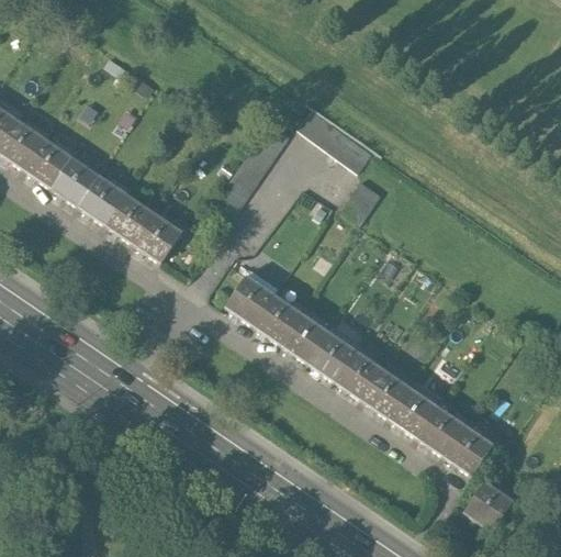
[(311,110),(296,131),(358,173),(371,153),(311,110)]
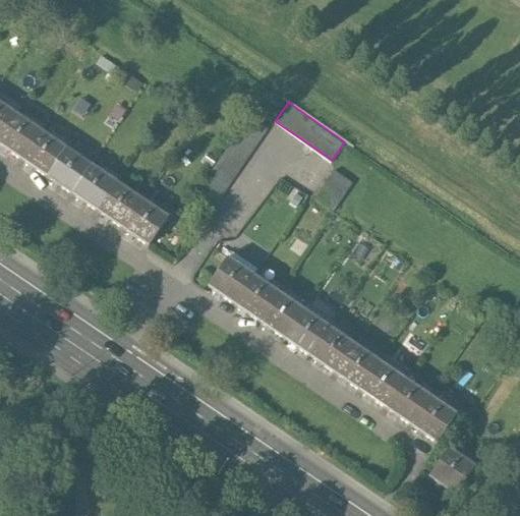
[(0,135),(15,114),(0,103),(0,135)]
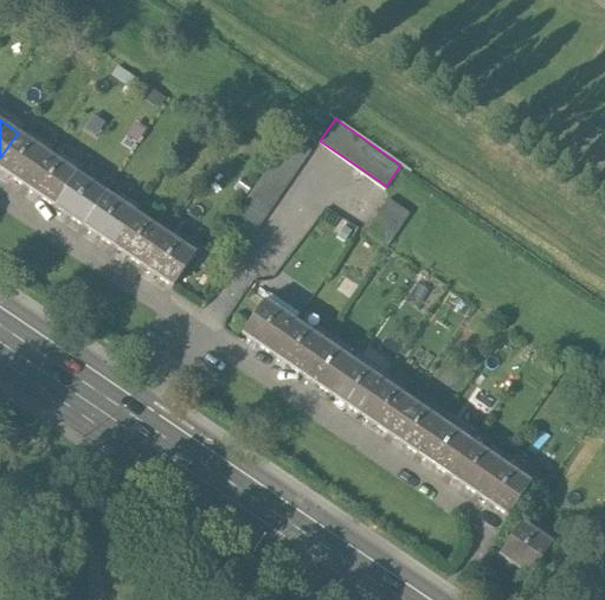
[(0,157),(0,165),(26,182),(47,153),(18,133),(0,157)]
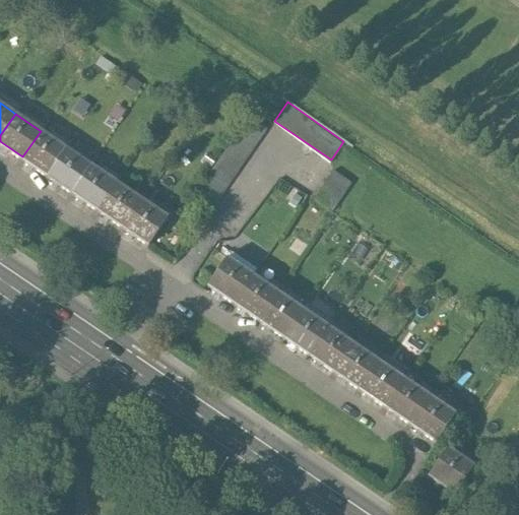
[(251,116),(197,190),(219,205),(272,131),(251,116)]
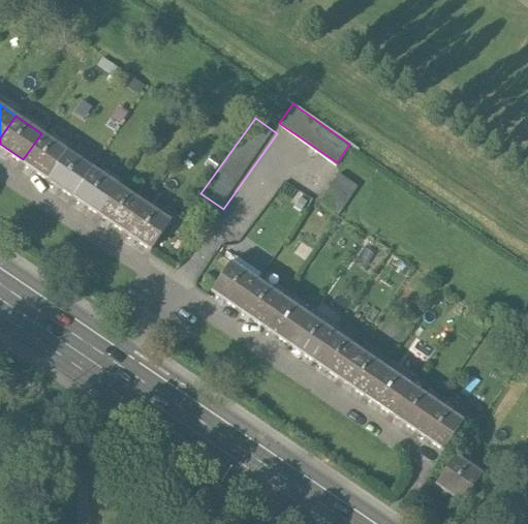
[(23,159),(49,177),(66,151),(41,133),(23,159)]
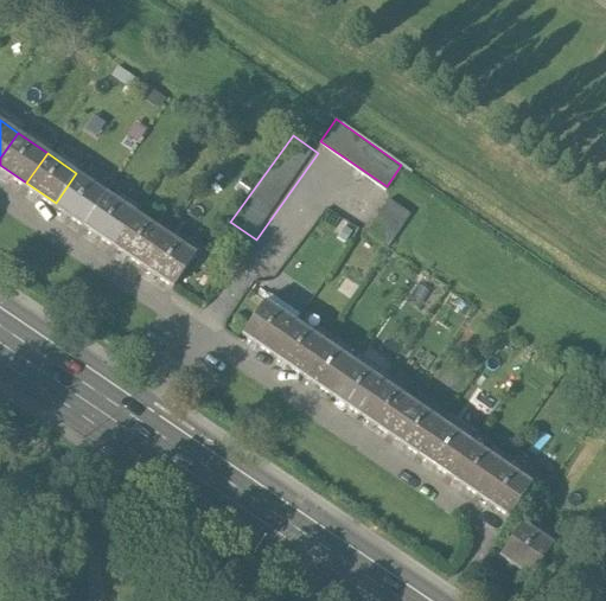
[(56,203),(85,223),(106,193),(76,173),(56,203)]
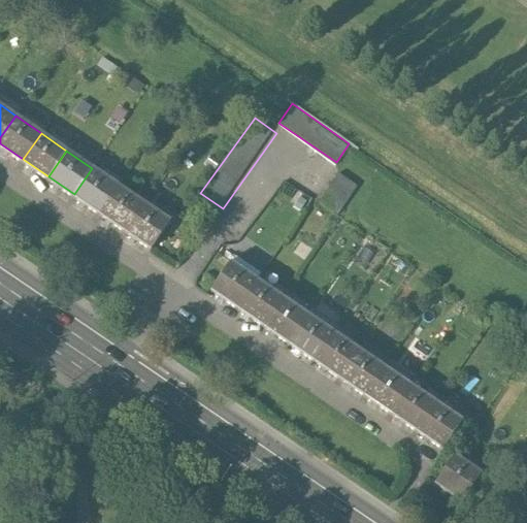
[(74,194),(99,211),(118,186),(92,168),(74,194)]
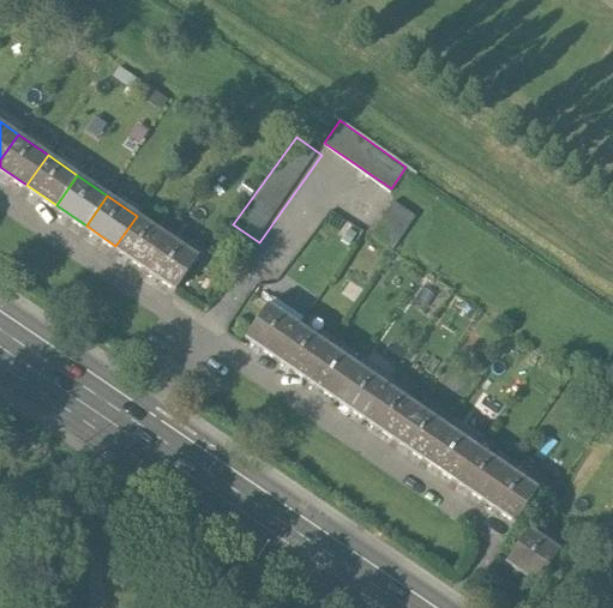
[(416,211),(395,197),(372,230),(392,246),(416,211)]
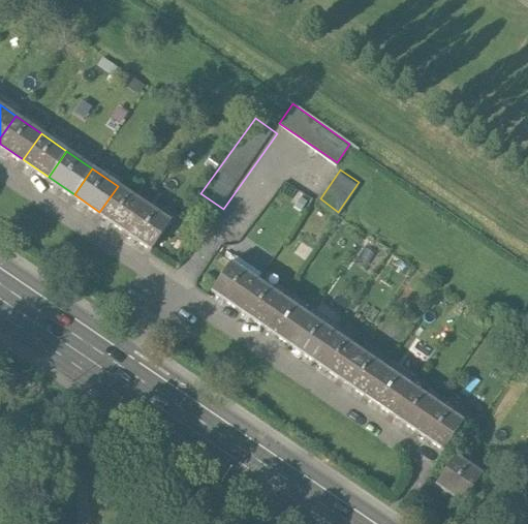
[(99,212),(125,229),(143,204),(118,186),(99,212)]
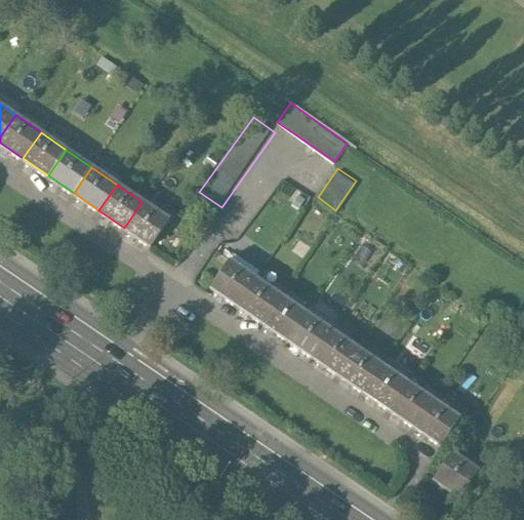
[(167,220),(142,202),(124,228),(150,245),(167,220)]
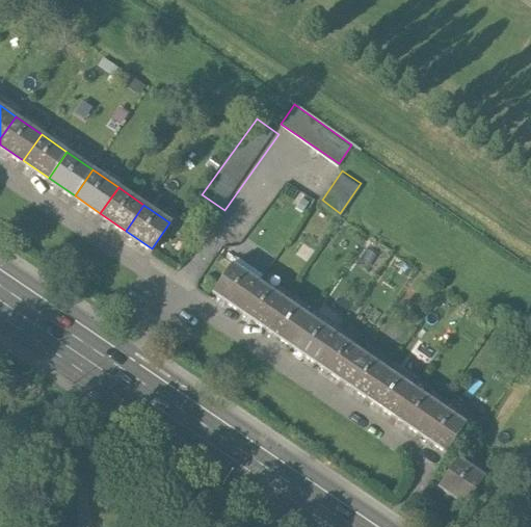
[(212,289),(238,307),(258,279),(231,260),(212,289)]
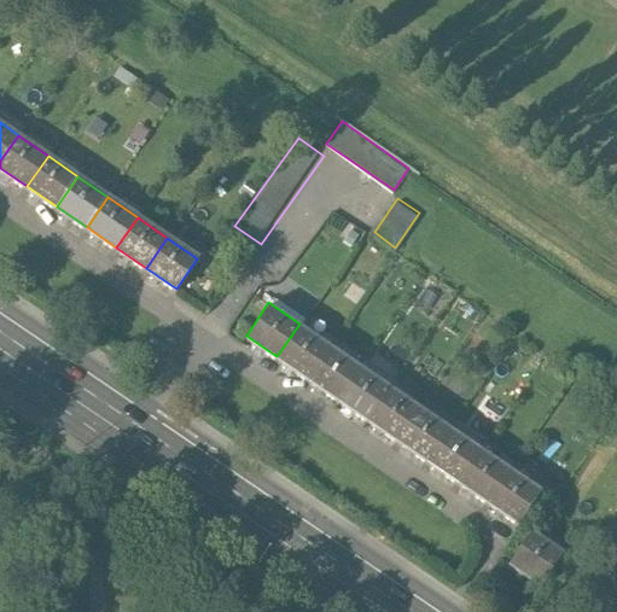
[(277,356),(307,377),(330,344),(300,324),(277,356)]
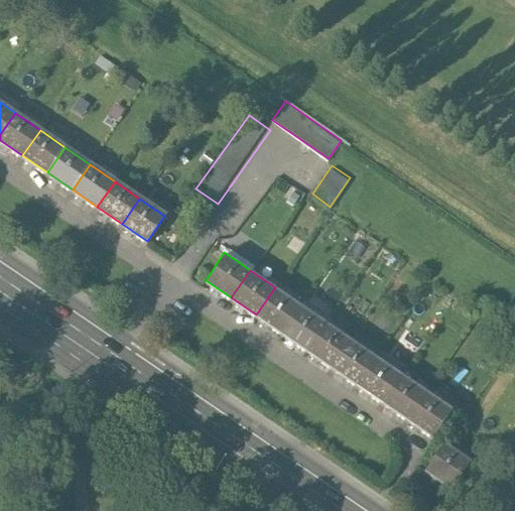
[(256,314),(281,332),(300,304),(275,287),(256,314)]
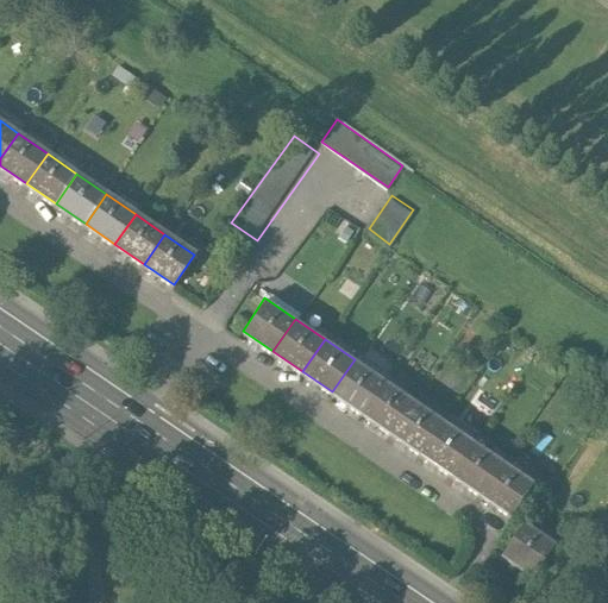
[(332,391),(362,413),(384,379),(355,359),(332,391)]
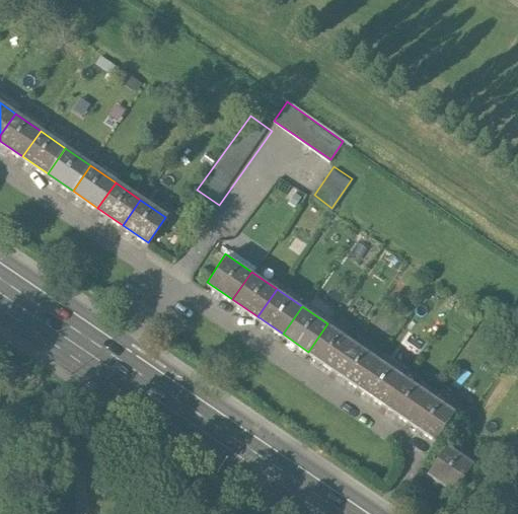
[(308,352),(334,369),(353,341),(327,323),(308,352)]
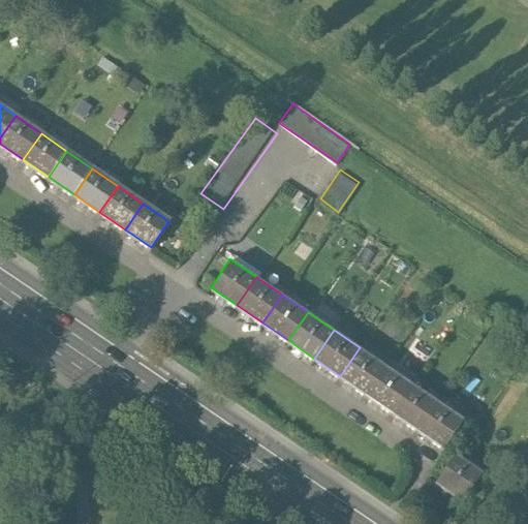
[(340,376),(366,394),(385,366),(360,347),(340,376)]
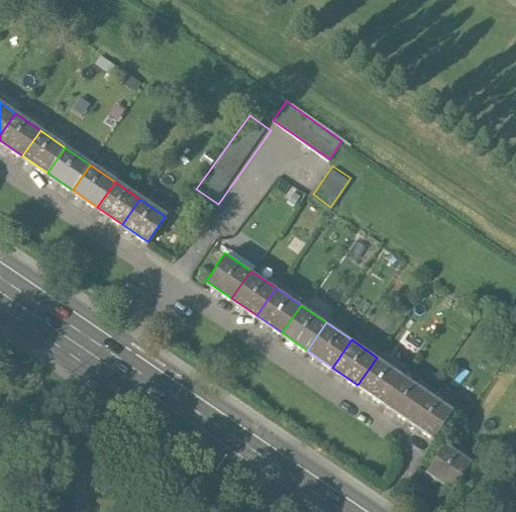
[(357,385),(383,402),(402,375),(377,357),(357,385)]
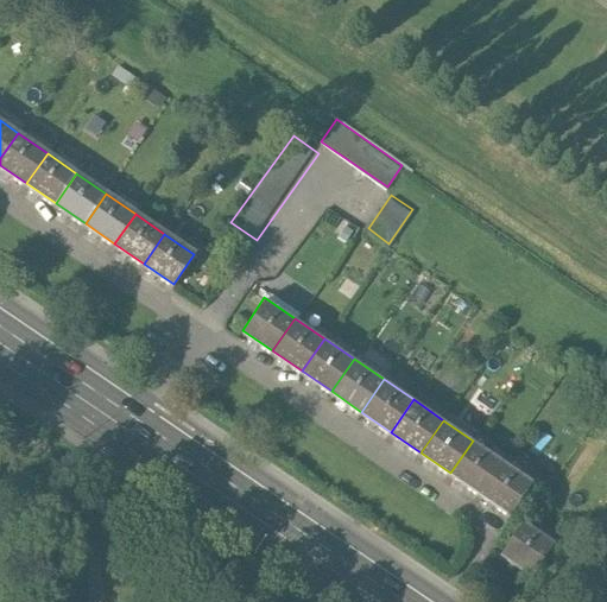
[(450,473),(480,493),(503,461),(473,441),(450,473)]
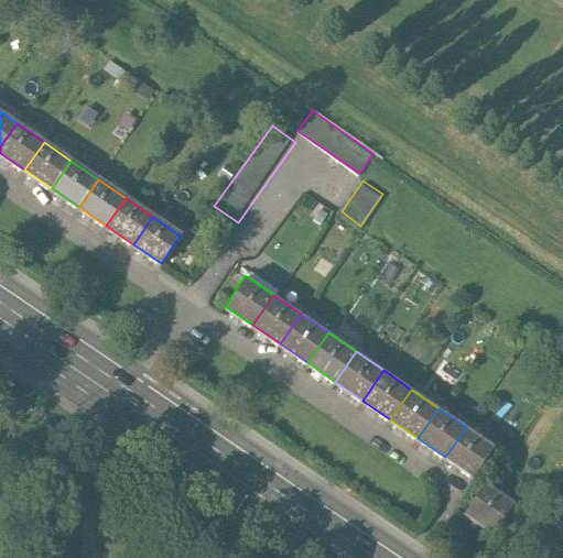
[(494,446),(466,427),(445,457),(473,477),(494,446)]
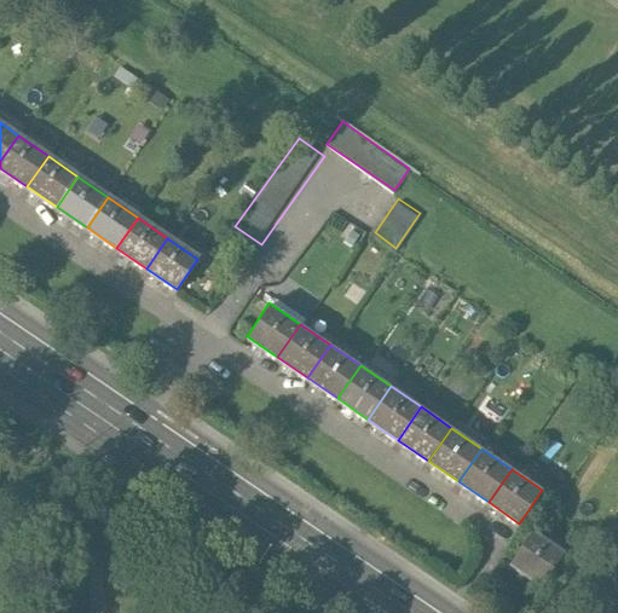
[(562,551),(532,531),(509,564),(541,585),(562,551)]
